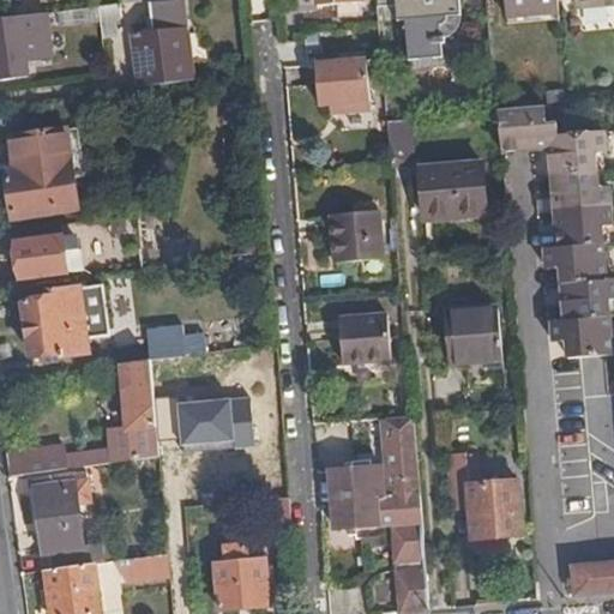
[(134,38),(142,88),(192,80),(180,0),(178,0),(150,4),(155,35),(134,38)]
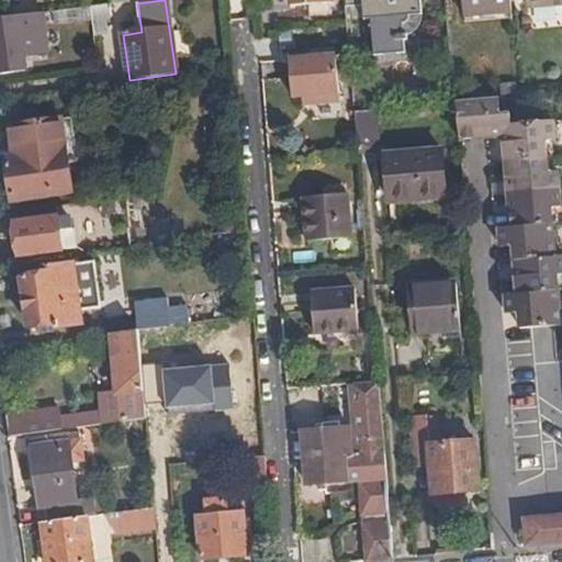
[(345,0),(346,8),(363,6),(364,22),(371,22),(374,57),(407,54),(405,35),(405,24),(408,23),(411,17),(424,15),(423,0),(345,0)]
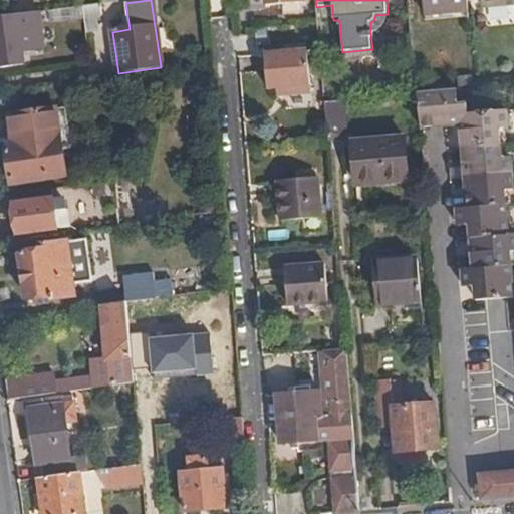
[(470,14),(469,0),(424,0),(426,17),(470,14)]
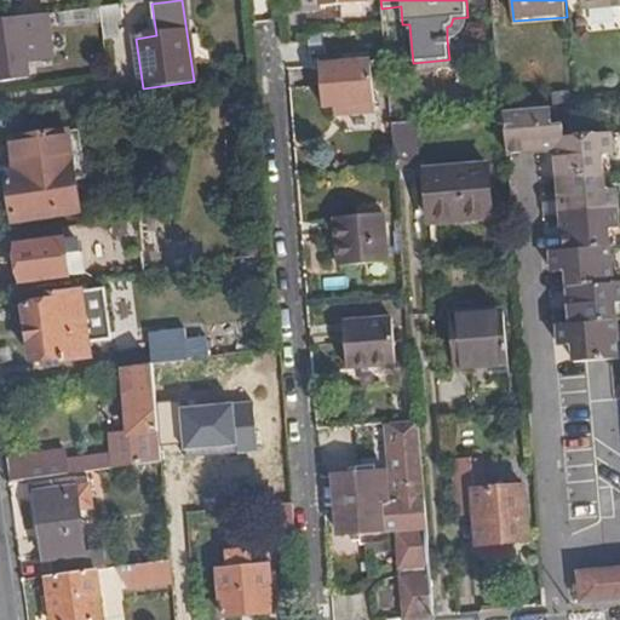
[(619,0),(580,0),(583,12),(619,7),(619,0)]
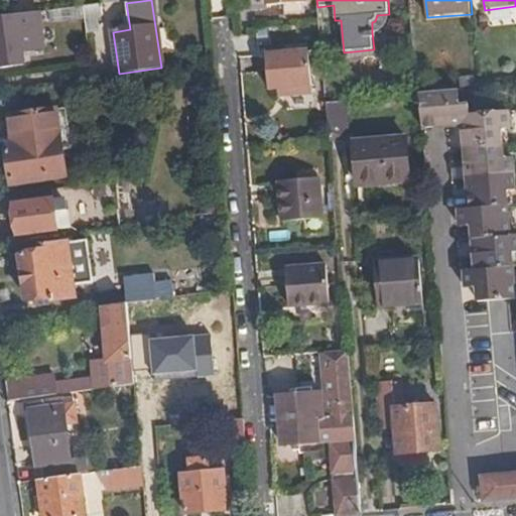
[(83,5),(85,15),(97,13),(100,13),(99,2),(83,5)]
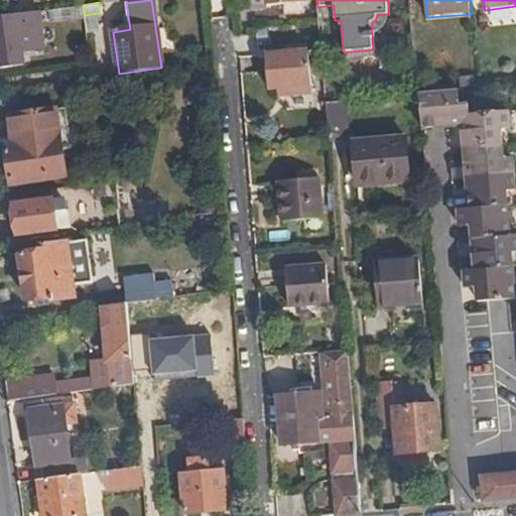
[(52,19),(85,15),(83,5),(51,9),(52,19)]
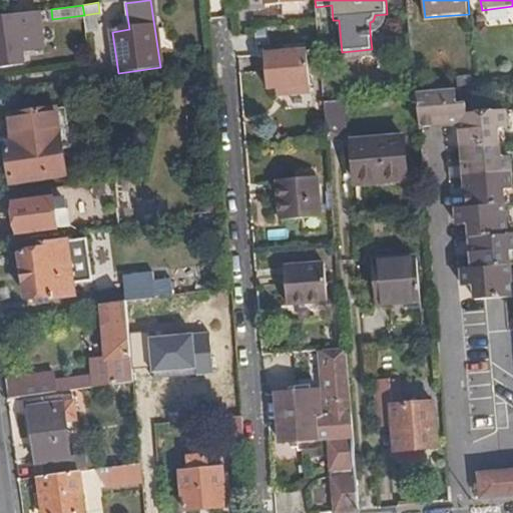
[(11,14),(0,15),(0,66),(21,64),(20,48),(43,45),(39,11),(11,14)]
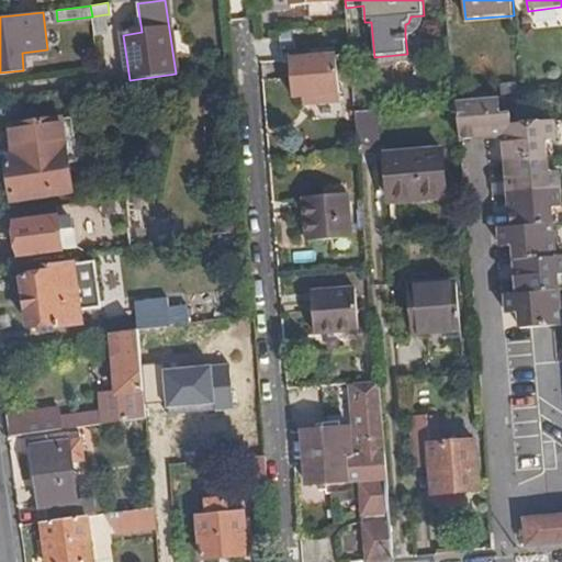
[(105,14),(92,17),(94,35),(108,34),(105,14)]
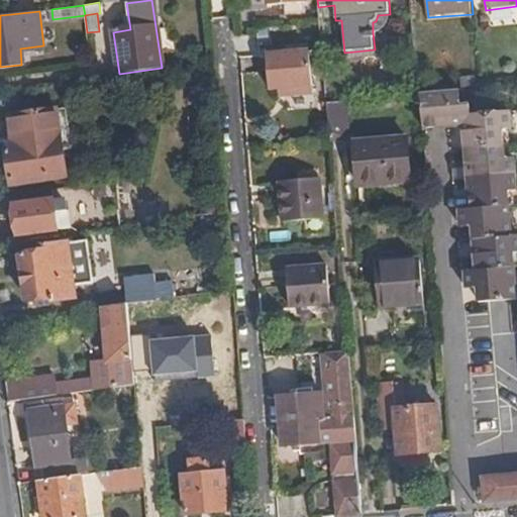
[(373,22),(373,32),(378,32),(381,31),(384,28),(388,23),(389,18),(390,14),(378,15),(376,21),(373,22)]
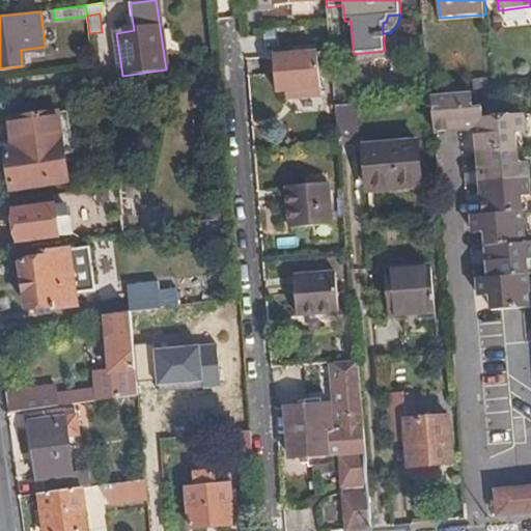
[(295,94),(296,102),(323,99),(319,52),(274,55),(277,95),(286,94),(295,94)]
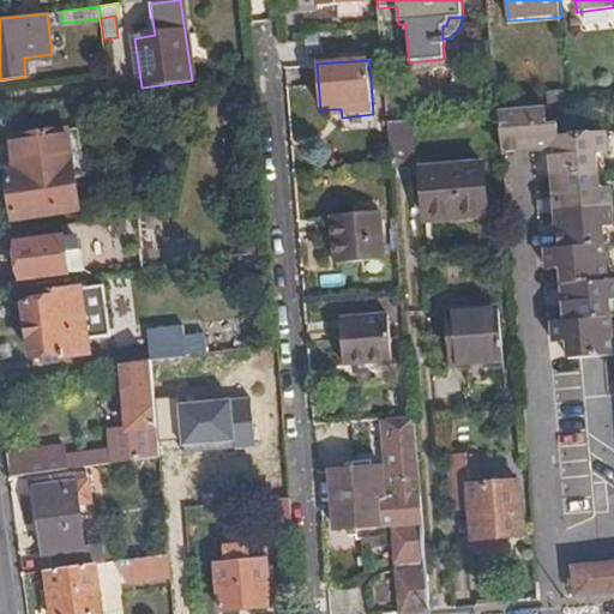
[(548,108),(500,113),(504,158),(551,154),(559,248),(561,272),(565,323),(569,345),(570,363),(613,359),(613,305),(613,304),(613,302),(613,281),(611,282),(608,230),(613,229),(613,188),(607,191),(605,188),(601,158),(605,156),(612,156),(609,133),(563,138),(561,126),(551,127),(548,108)]
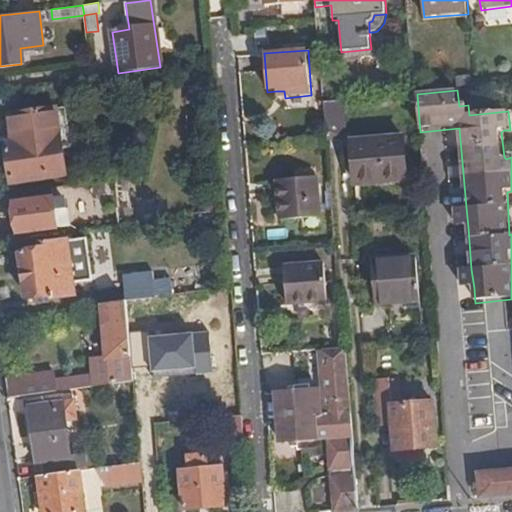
[(342,99),(322,100),(325,133),(345,131),(342,99)]
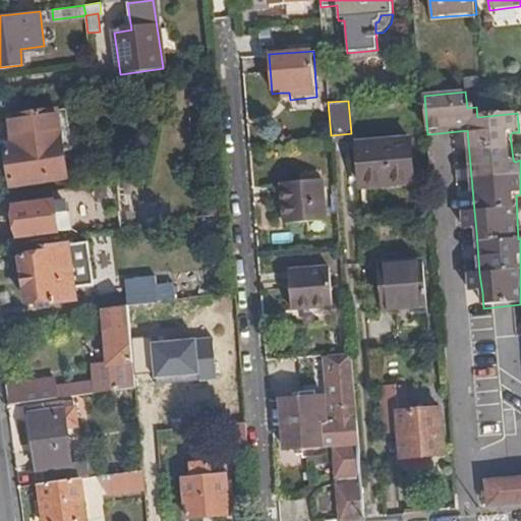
[(348,141),(351,184),(402,180),(399,137),(348,141)]
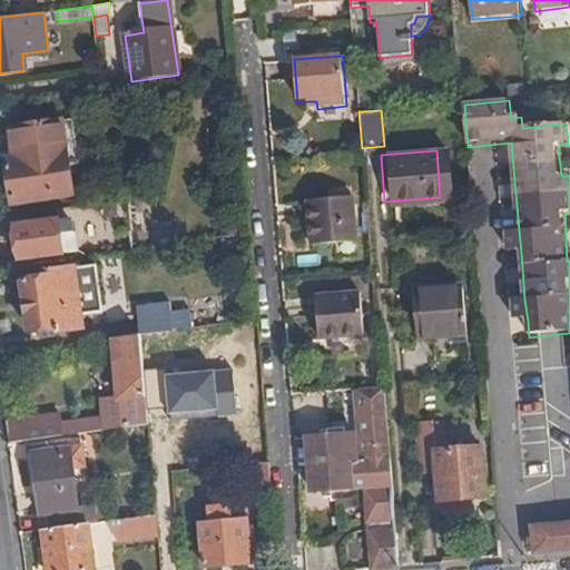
[(68,151),(6,159),(11,202),(74,194),(68,151)]
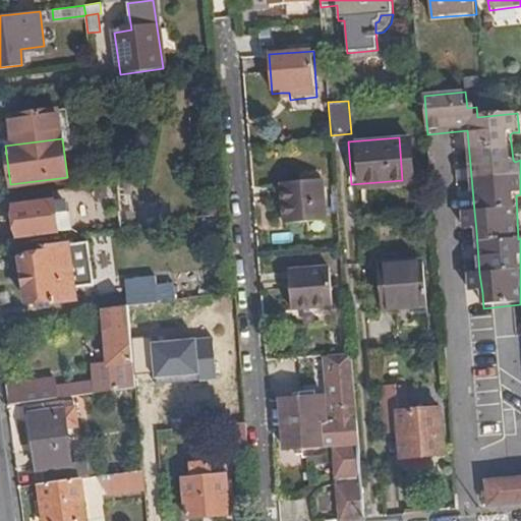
[(131,180),(116,182),(121,227),(135,225),(131,180)]
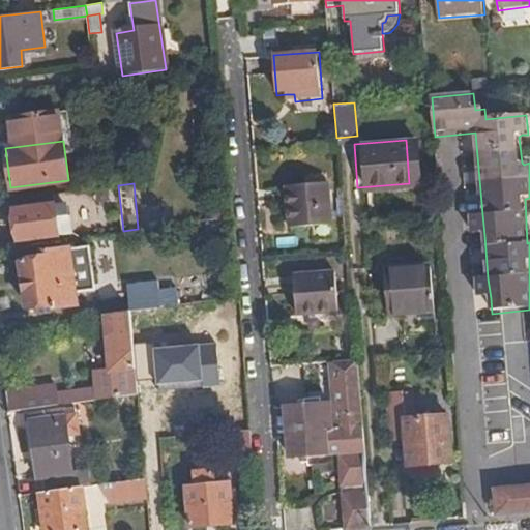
[(289,230),(335,226),(331,184),(286,187),(289,230)]
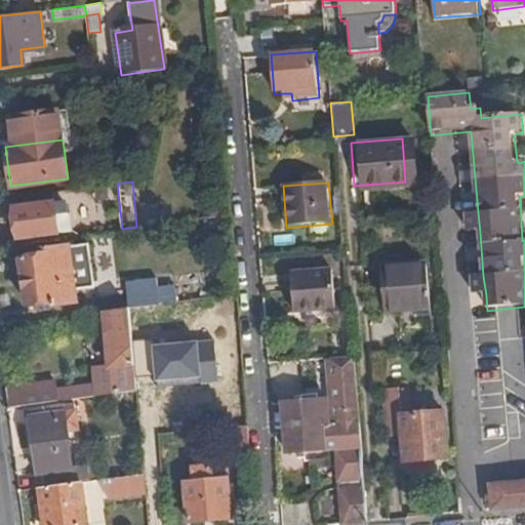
[(17,237),(56,232),(54,215),(64,214),(62,201),(12,207),(17,237)]
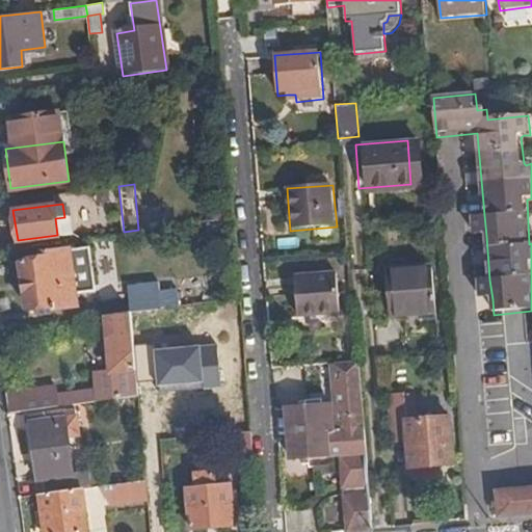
[(486,236),(484,215),(473,216),(474,237),(486,236)]
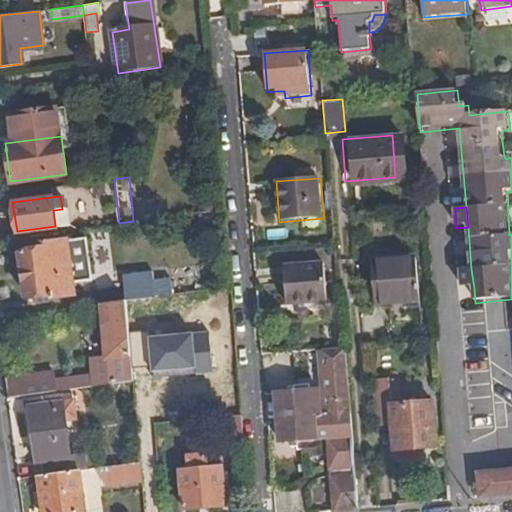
[(86,237),(67,239),(73,282),(84,280),(84,274),(90,273),(86,237)]
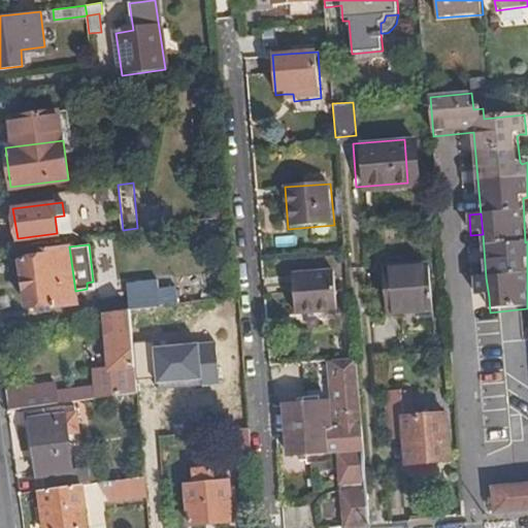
[(75,291),(69,246),(46,250),(46,258),(22,261),(27,305),(37,304),(38,309),(76,304),(75,291)]
